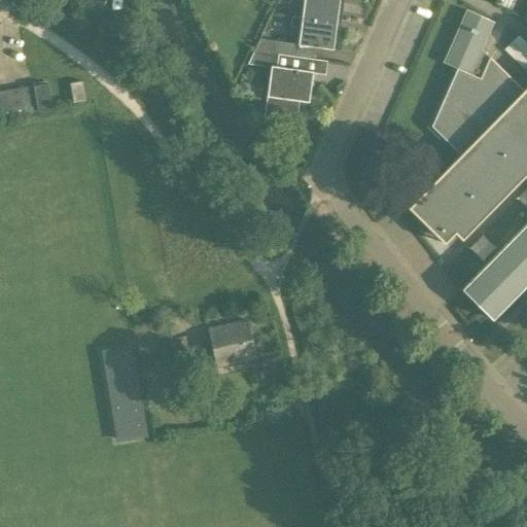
[(304,0),(302,19),(302,21),(337,25),(339,0),(304,0)]
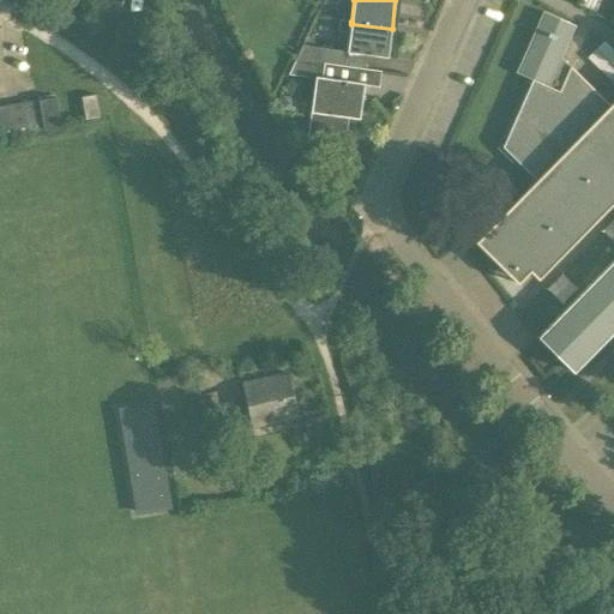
[(535,181),(474,242),(499,266),(517,284),(529,272),(537,280),(609,206),(613,209),(613,210),(613,259),(539,337),(573,373),(613,330),(613,101),(609,106),(567,66),(567,67),(558,62),(573,26),(542,12),(515,73),(530,80),(501,148),(535,181)]
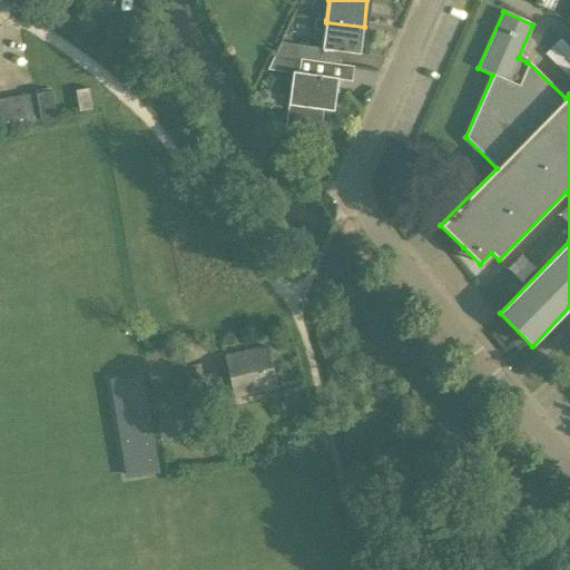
[(318,30),(317,47),(323,47),(323,50),(360,56),(364,27),(326,22),(326,20),(314,19),(313,29),(318,30)]
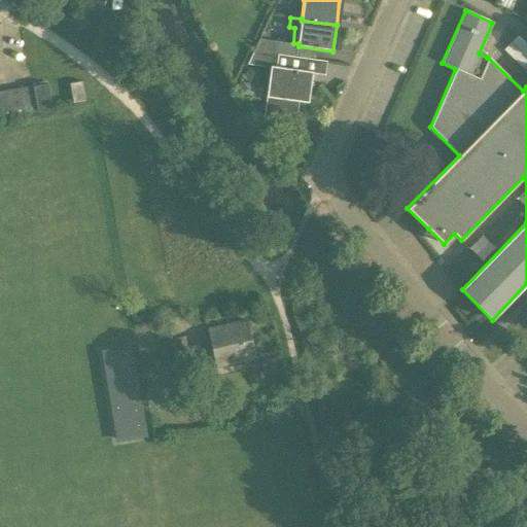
[(253,54),(286,58),(290,58),(292,46),(258,41),(253,54)]
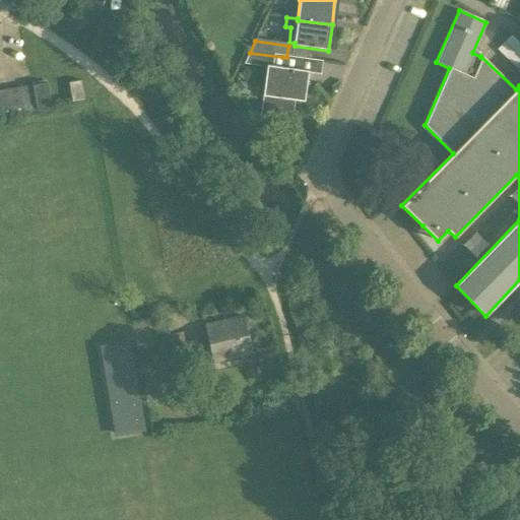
[(294,101),(303,102),(307,73),(298,72),(300,59),(286,57),(282,57),(250,53),(244,64),(268,68),(261,120),(290,124),(294,101)]
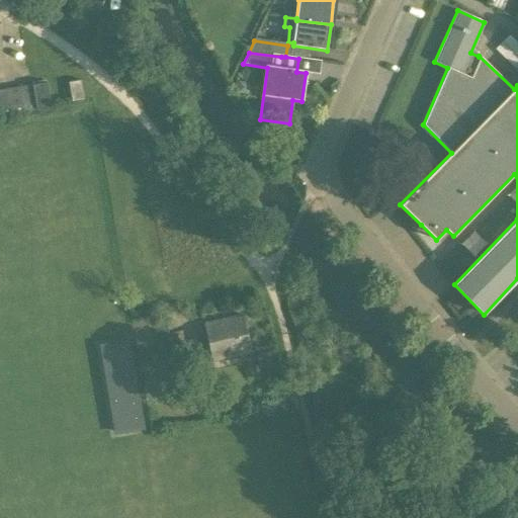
[(81,81),(69,83),(73,102),(84,99),(81,81)]
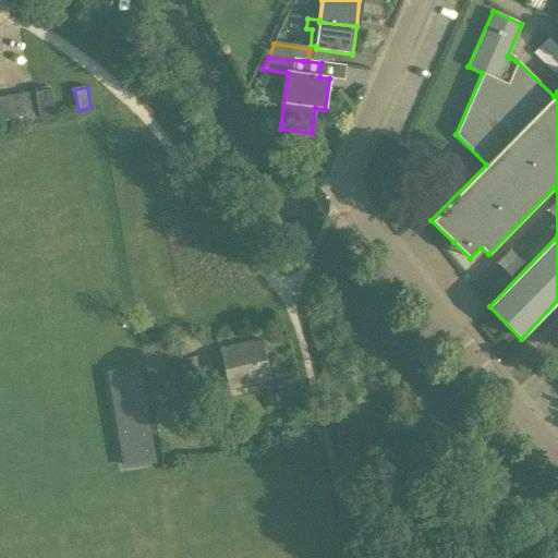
[(38,119),(56,116),(51,89),(34,93),(38,119)]
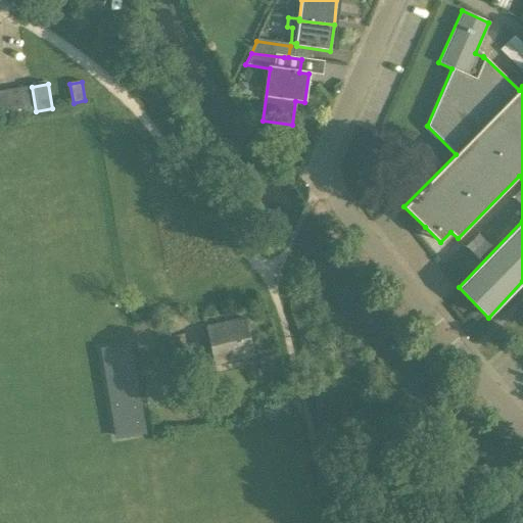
[(36,111),(32,87),(19,88),(25,113),(36,111)]
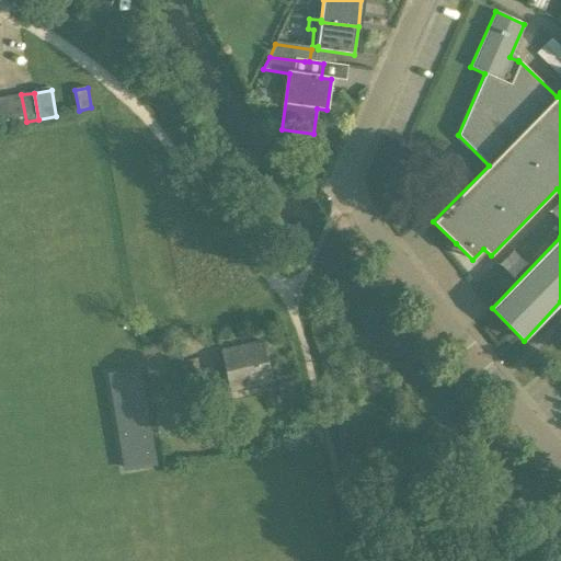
[(26,122),(21,94),(9,96),(14,124),(26,122)]
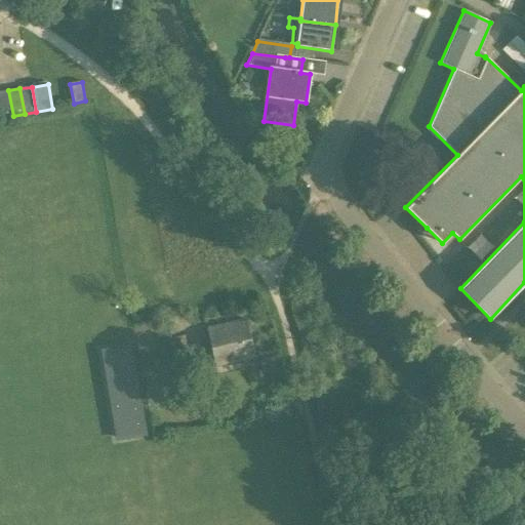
[(13,116),(8,90),(0,91),(0,112),(1,118),(13,116)]
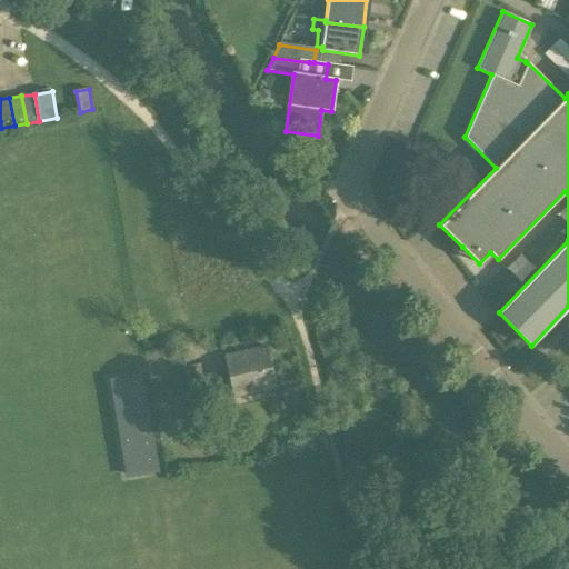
[(235,399),(277,389),(267,348),(225,358),(235,399)]
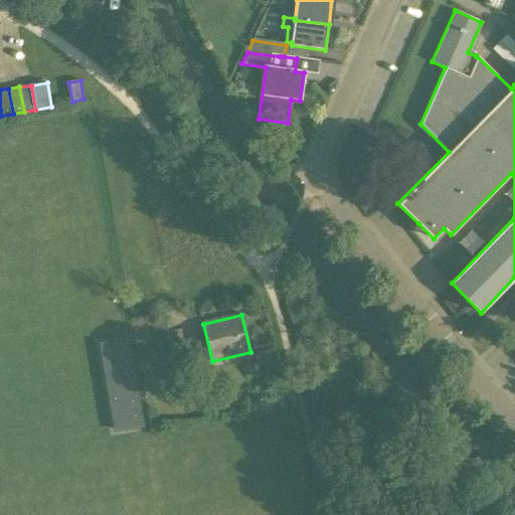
[(171,357),(185,354),(181,329),(167,332),(171,357)]
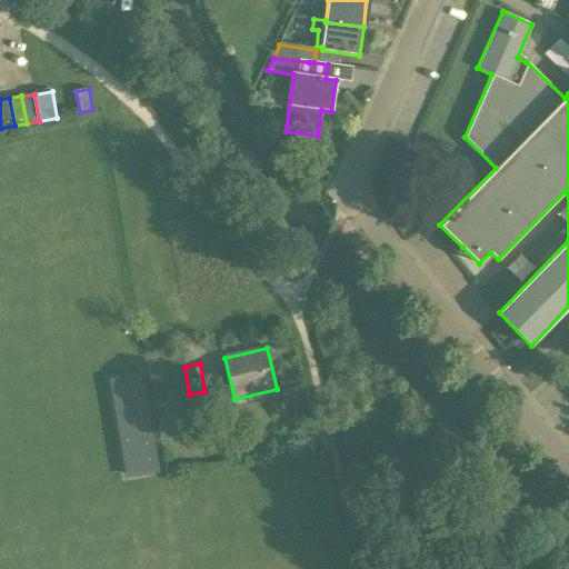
[(126,477),(158,471),(141,372),(109,377),(126,477)]
